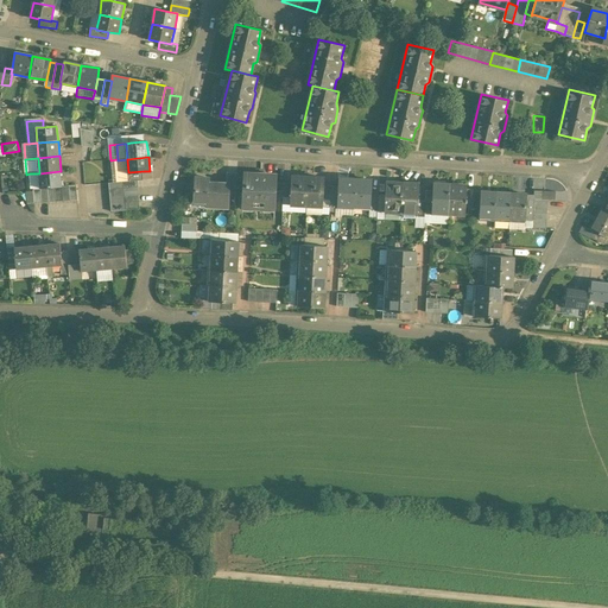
[(118,160),(118,159),(111,160),(113,183),(124,182),(128,182),(128,172),(127,159),(118,160)]
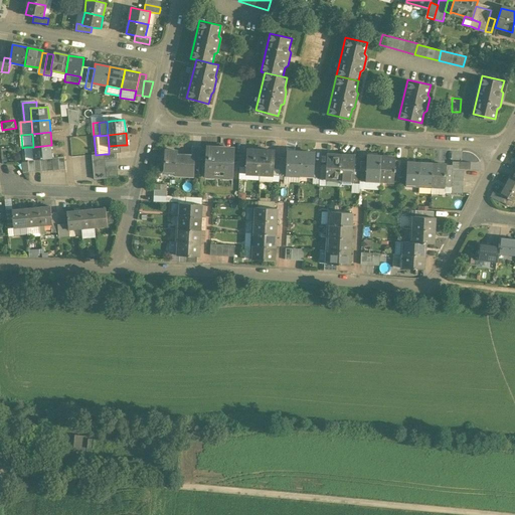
[(51,145),(33,147),(34,159),(40,159),(46,158),(52,158),(51,145)]
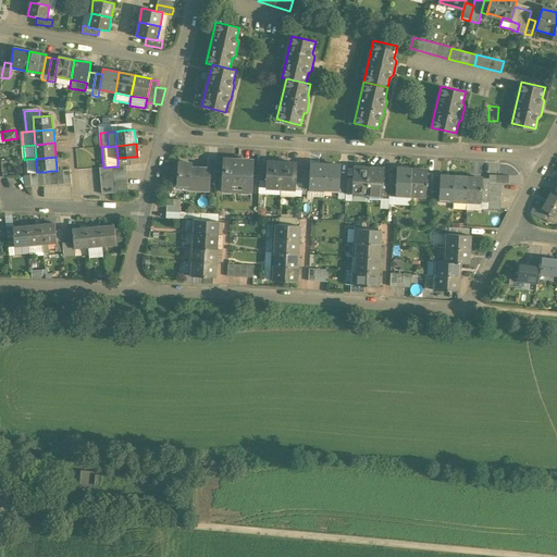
[(132,157),(118,158),(118,166),(126,165),(133,165),(132,157)]
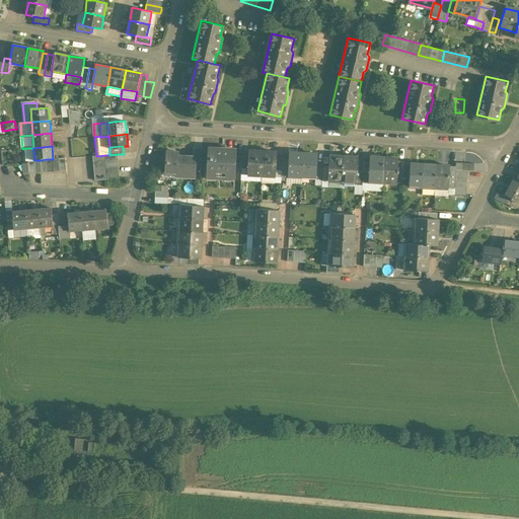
[(33,148),(25,148),(26,159),(28,161),(34,160),(33,148)]
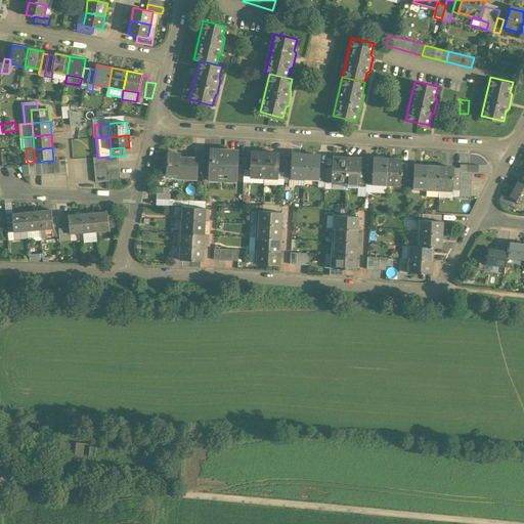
[(204,150),(197,149),(195,159),(198,159),(197,170),(203,170),(204,163),(204,150)]
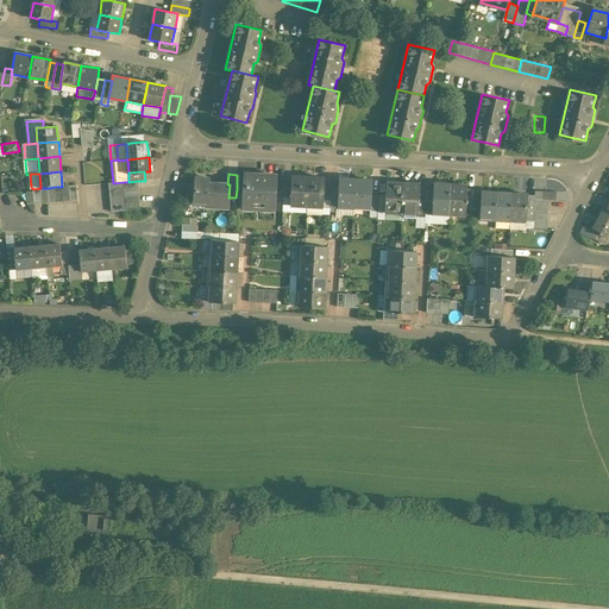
[(259,208),(261,176),(259,176),(245,175),(244,190),(243,208),(259,208)]
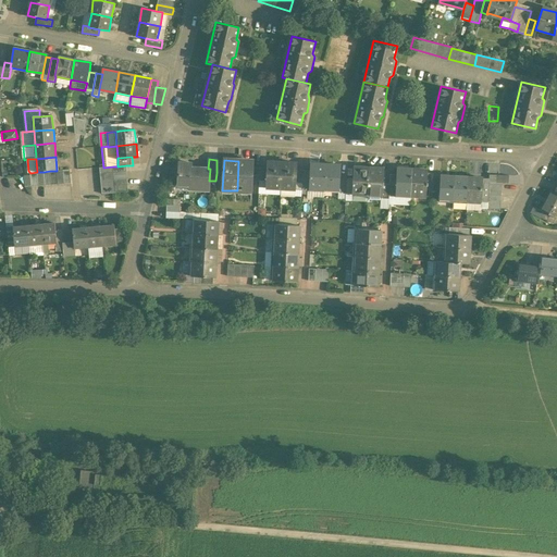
[(238,161),(237,190),(251,192),(252,183),(252,168),(254,162),(244,161),(238,161)]
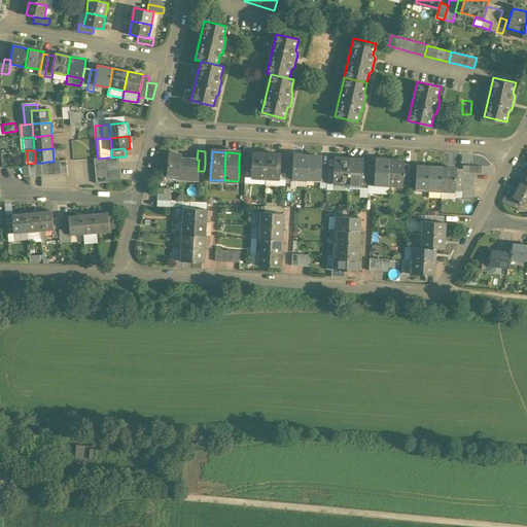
[(267,154),(253,153),(252,160),(252,172),(251,178),(266,178),(267,154)]
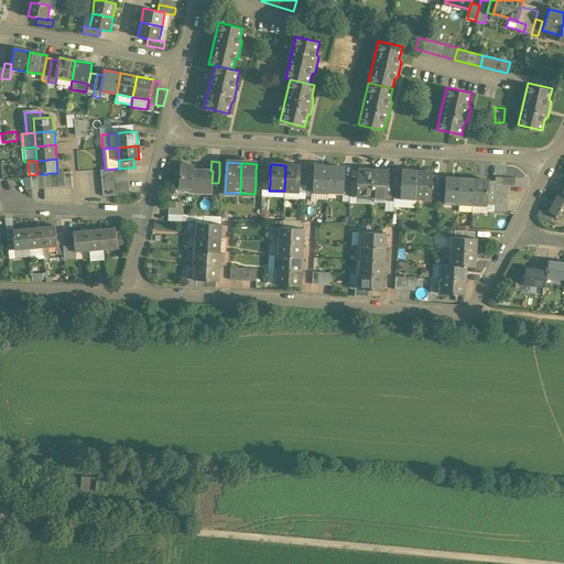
[(192,188),(193,170),(194,165),(182,165),(181,187),(192,188)]
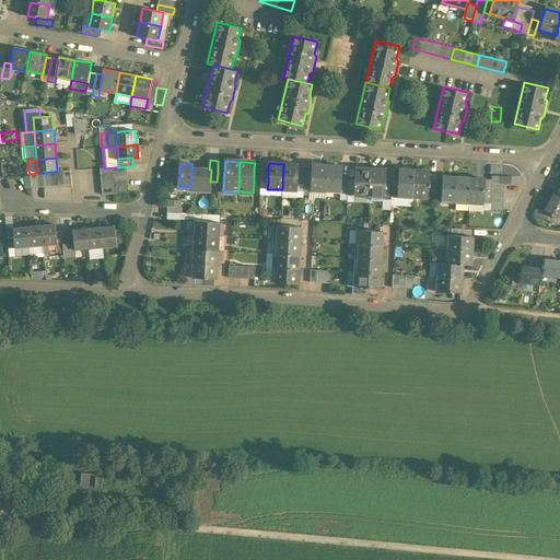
[(299,165),(283,164),(282,189),(298,190),(298,185),(299,171),(299,165)]
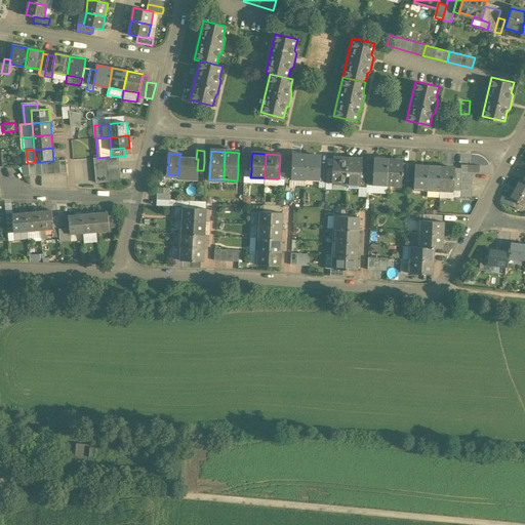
[(307,156),(292,156),(292,161),(291,177),(292,177),(306,178),(307,156)]
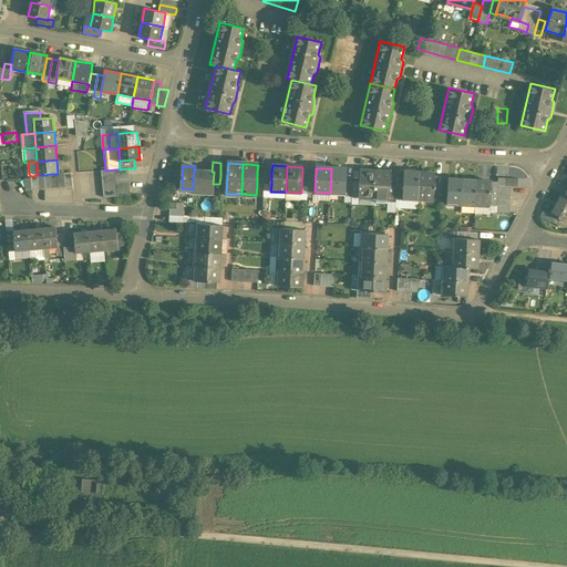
[(347,169),(331,168),(330,193),(344,194),(346,194),(347,182),(347,169)]
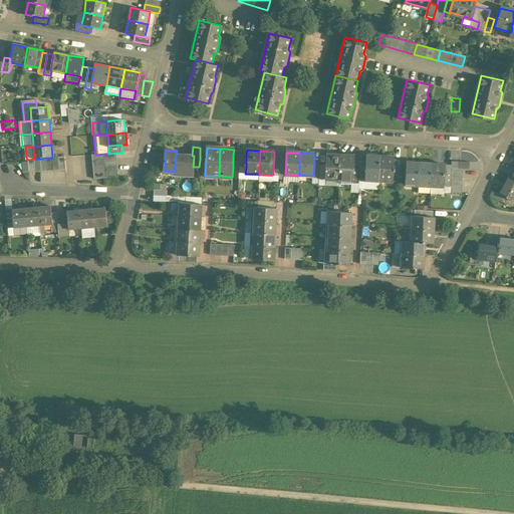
[(176,155),(175,172),(174,175),(193,176),(193,167),(194,156),(192,156),(176,155)]
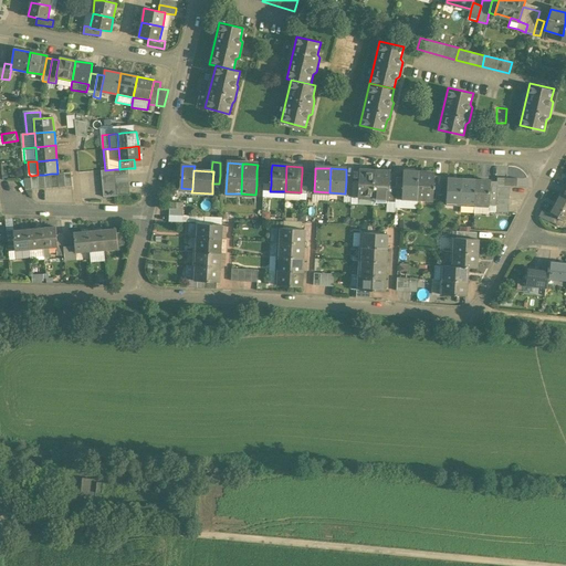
[(375,170),(359,170),(358,182),(358,198),(374,199),(375,170)]
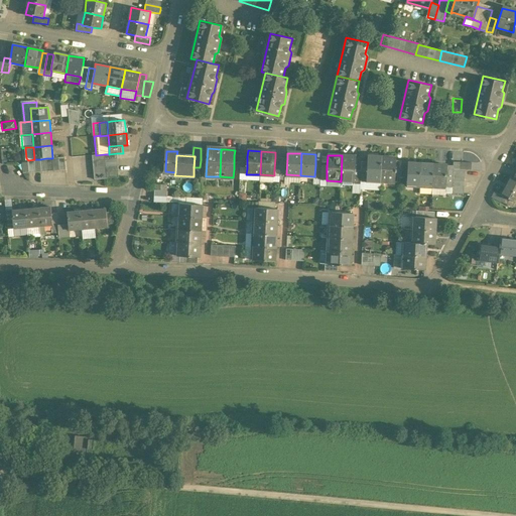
[(356,156),(342,155),(341,181),(354,181),(355,181),(355,171),(356,156)]
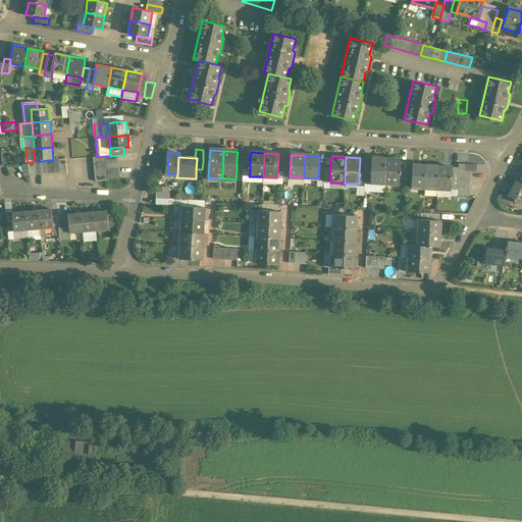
[(386,159),(372,158),(372,164),(371,184),(385,185),(386,159)]
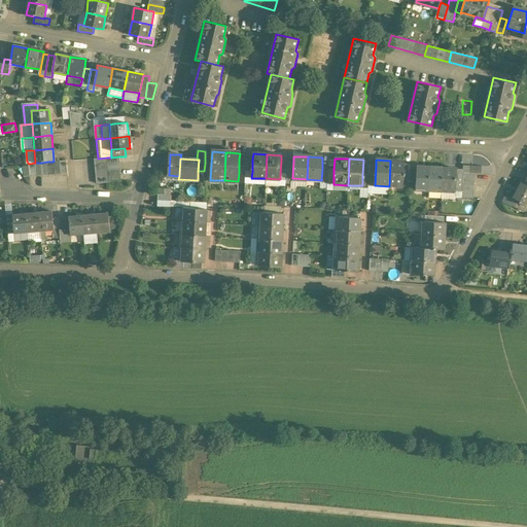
[(405,162),(390,161),(389,186),(403,187),(403,179),(405,164),(405,162)]
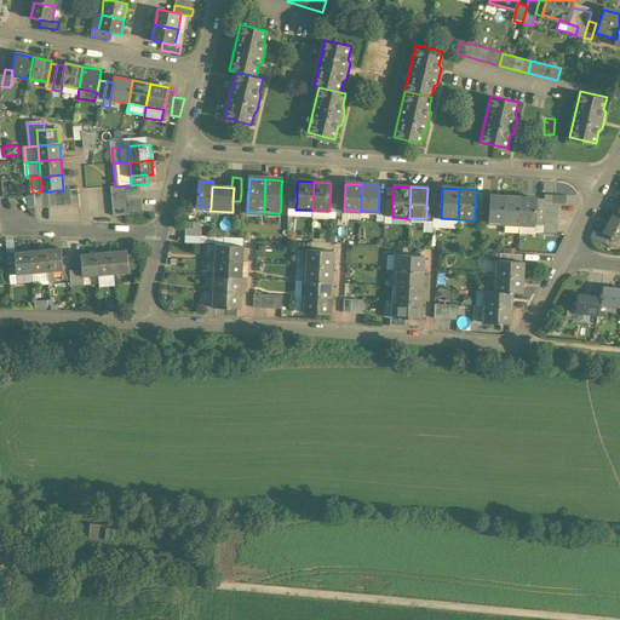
[(506,196),(491,196),(489,213),(489,222),(505,222),(506,196)]
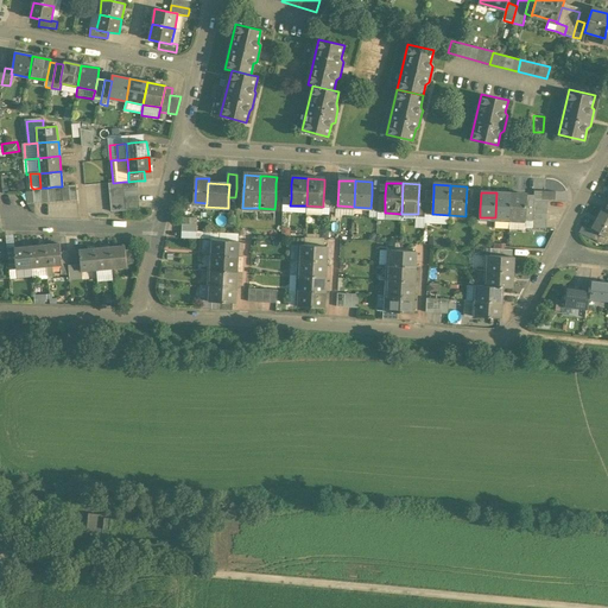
[(512,194),(496,192),(495,217),(510,219),(512,194)]
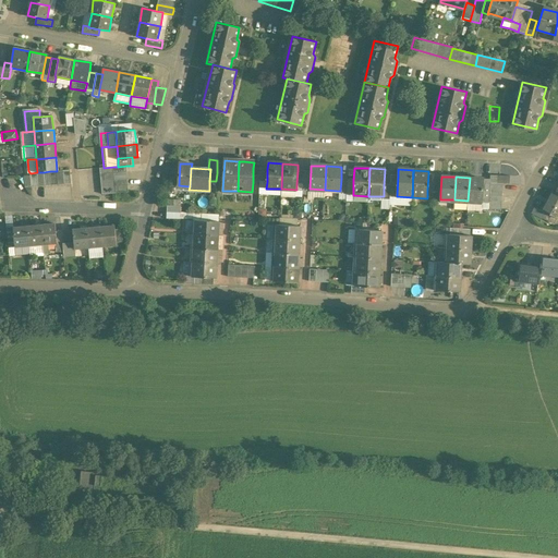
[(484,179),(470,178),(468,201),(483,202),(484,179)]
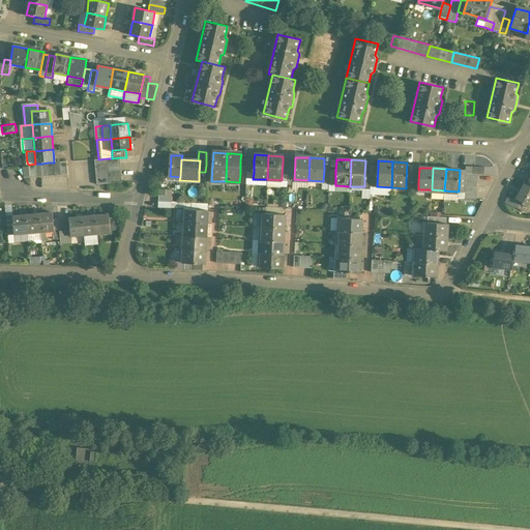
[(529,205),(529,184),(527,183),(525,182),(514,200),(518,202),(529,207),(529,208),(529,205)]
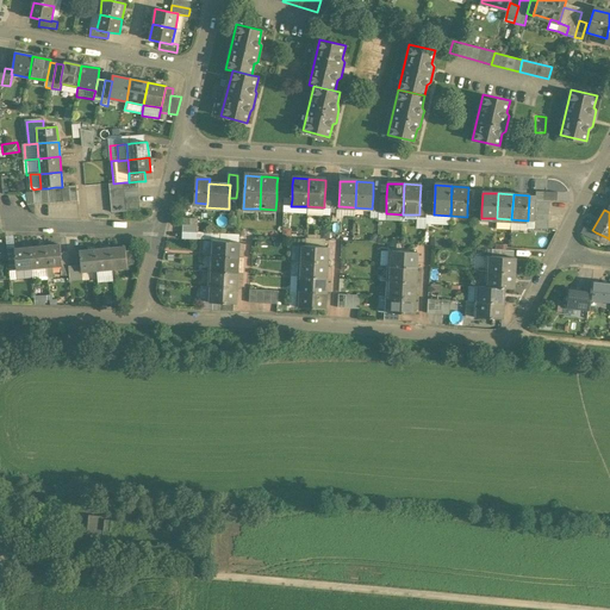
[(585,226),(582,232),(593,238),(596,232),(592,230),(585,226)]
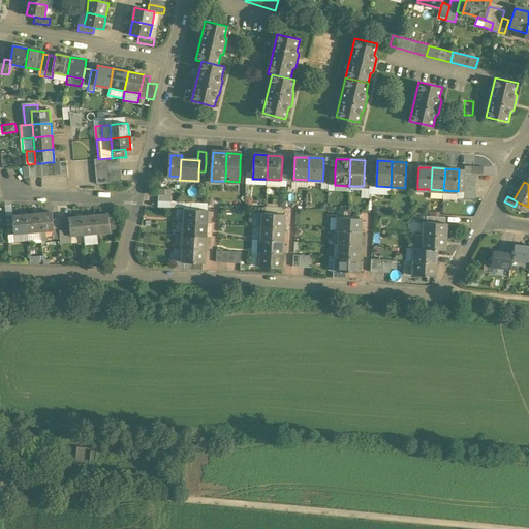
[(517,201),(515,207),(525,213),(528,207),(517,201)]
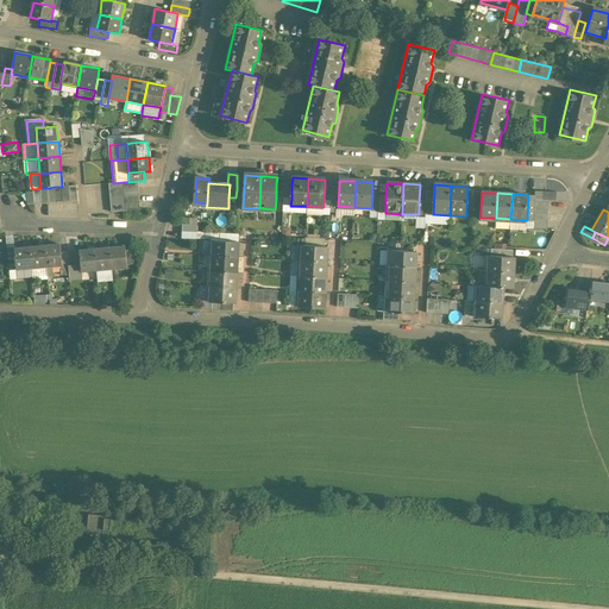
[(239,242),(213,240),(213,256),(238,257),(239,242)]
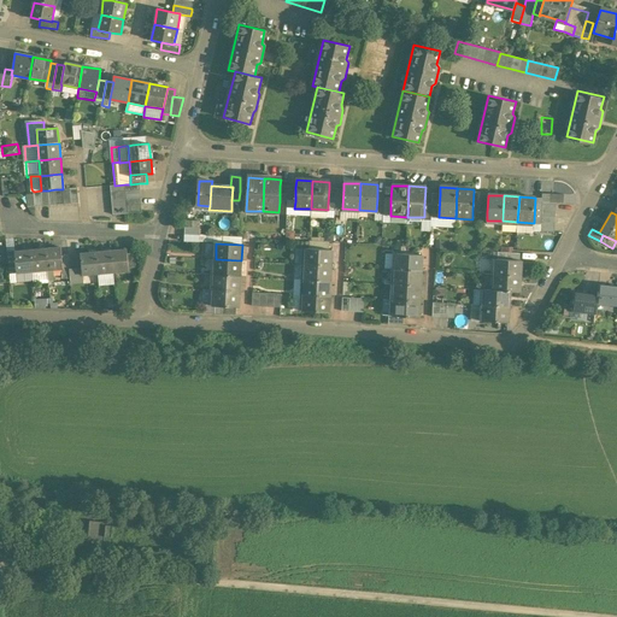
[(62,247),(46,248),(47,270),(63,269),(62,256),(62,247)]
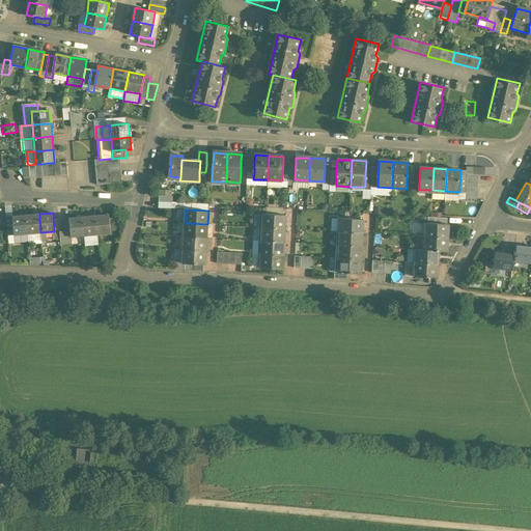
[(39,214),(26,215),(28,233),(40,232),(39,214)]
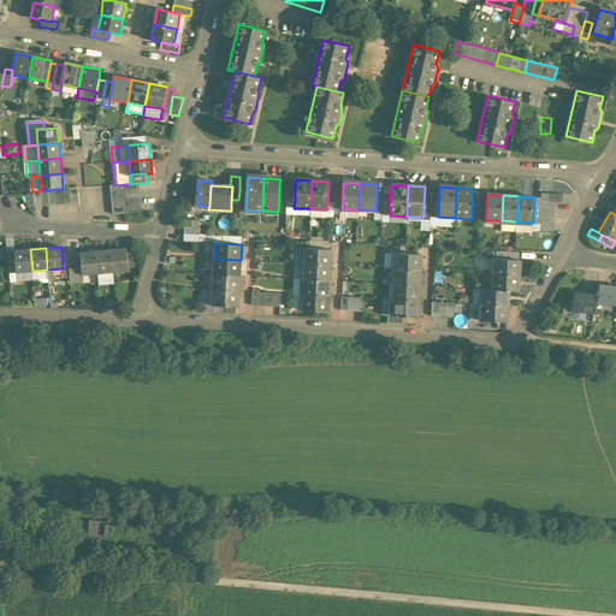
[(311,248),(306,248),(304,264),(331,265),(332,249),(330,249),(311,248)]
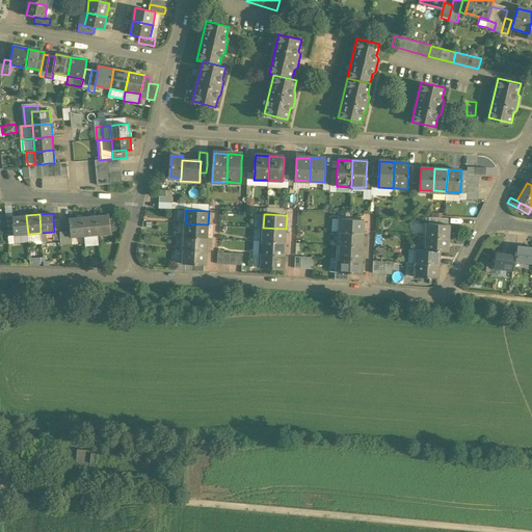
[(28,234),(26,215),(14,216),(16,235),(28,234)]
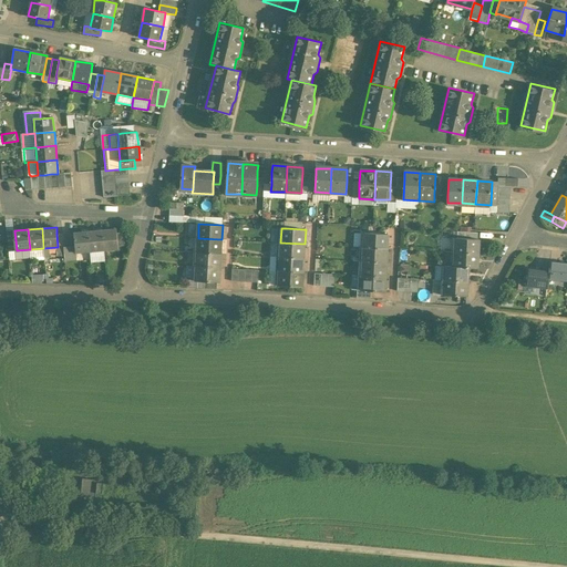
[(116,229),(102,230),(104,250),(119,249),(119,246),(117,234),(116,229)]
